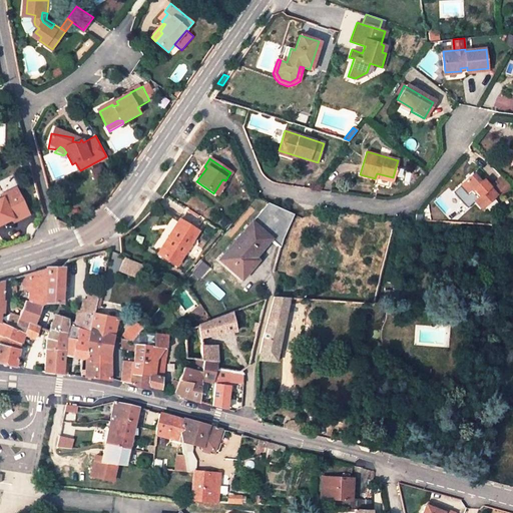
[(468,196),(469,195),(472,192),(479,198),(475,201),(483,209),(498,195),(489,186),(484,180),(482,182),(474,174),(460,187),(468,196)]
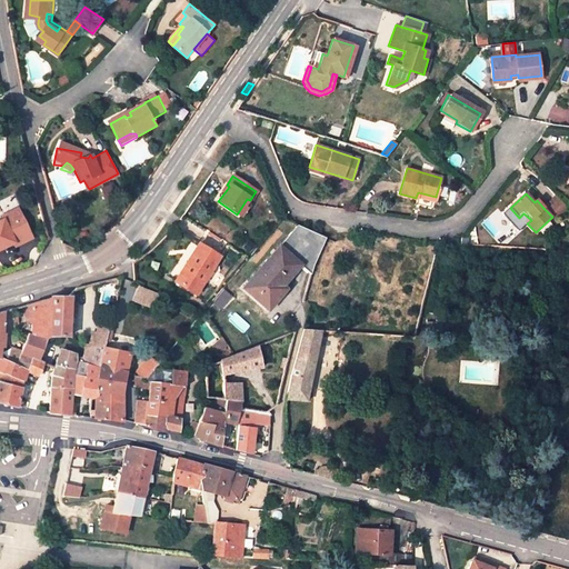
[(542,207),(552,217),(555,219),(568,207),(556,195),(542,207)]
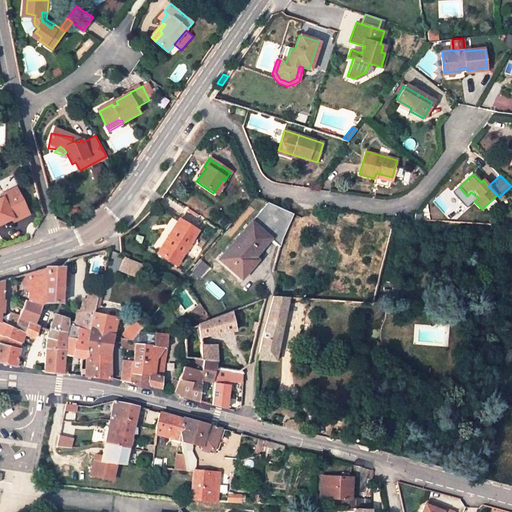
[(0,223),(12,217),(14,216),(16,219),(28,212),(24,204),(19,207),(13,196),(18,194),(13,186),(0,193),(0,197),(0,198),(0,197),(0,223)]
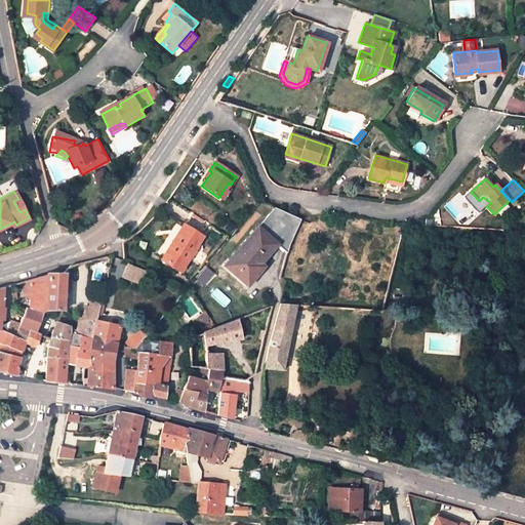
[(479,201),(471,192),(468,194),(477,203),(479,201)]
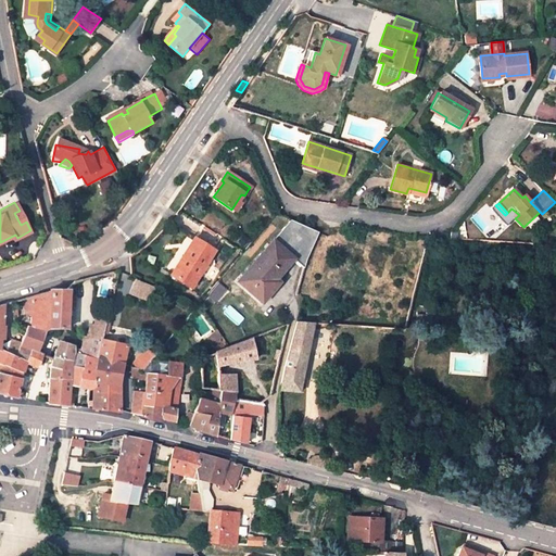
[(512,209),(508,212),(515,218),(519,215),(512,209)]
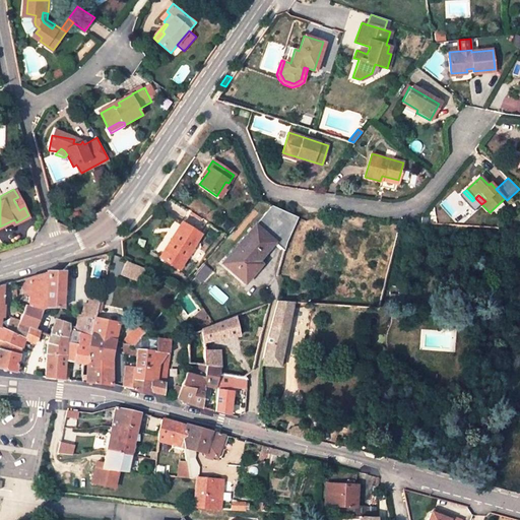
[(274,241),(283,250),(286,242),(298,216),(272,204),(223,261),(246,281),(254,271),(251,268),(274,241)]
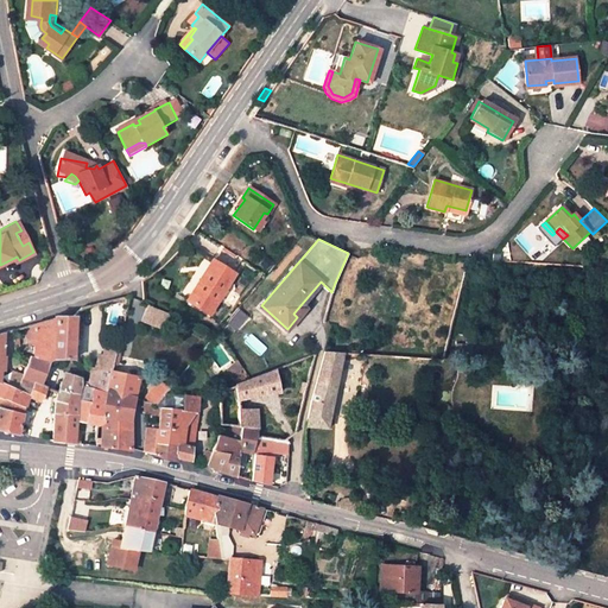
[(234,273),(214,260),(190,302),(213,315),(234,273)]
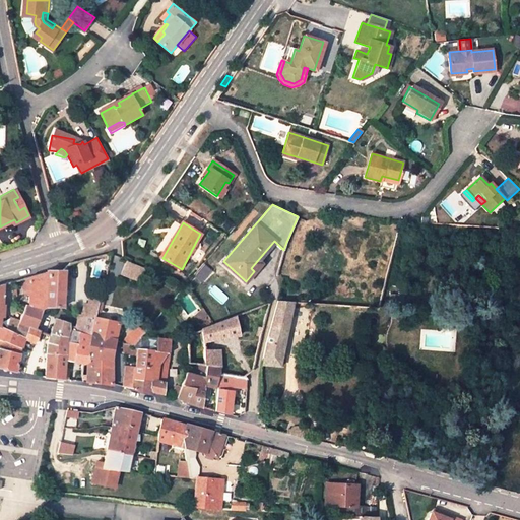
[(109,261),(110,262),(112,254),(113,253),(109,253),(102,254),(104,257),(105,258),(106,259),(107,260),(108,260),(109,261)]
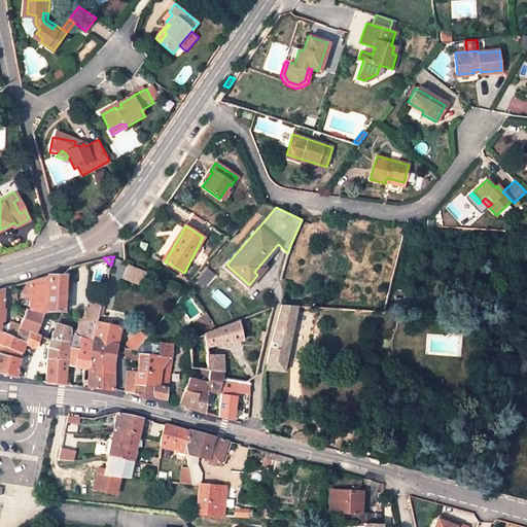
[(149,272),(131,264),(125,277),(143,285),(149,272)]
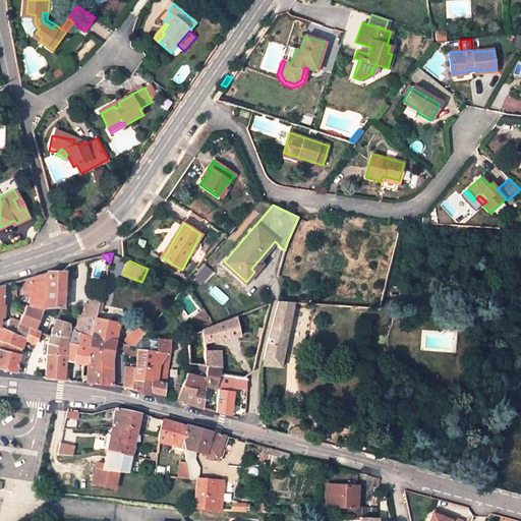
[(206,264),(197,273),(208,282),(216,273),(206,264)]
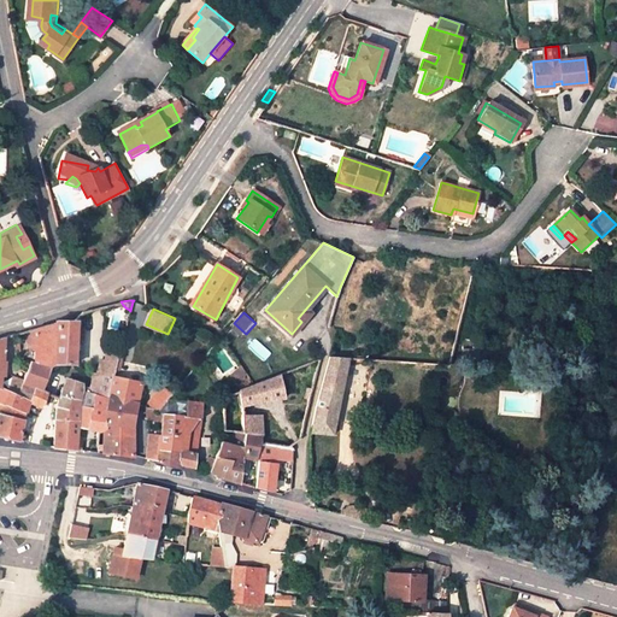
[(57,364),(74,364),(74,338),(80,338),(82,334),(82,330),(80,327),(75,327),(75,319),(57,321),(57,323),(57,364)]
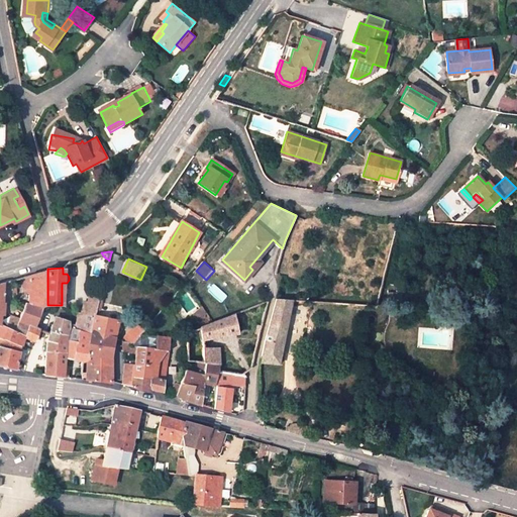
[(30,285),(28,303),(41,305),(47,305),(47,271),(26,275),(26,284),(30,285)]
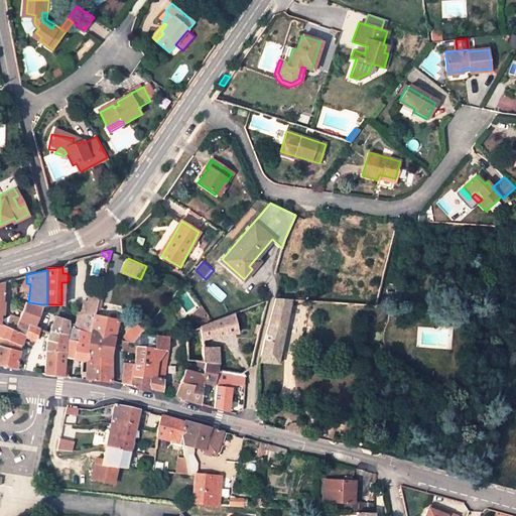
[(80,312),(94,314),(99,297),(90,294),(88,301),(84,300),(80,312)]
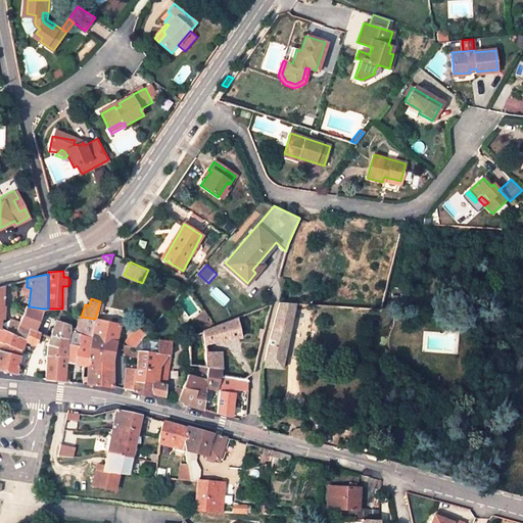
[(276,317),(269,342),(263,368),(282,371),(296,303),(280,301),(276,317)]
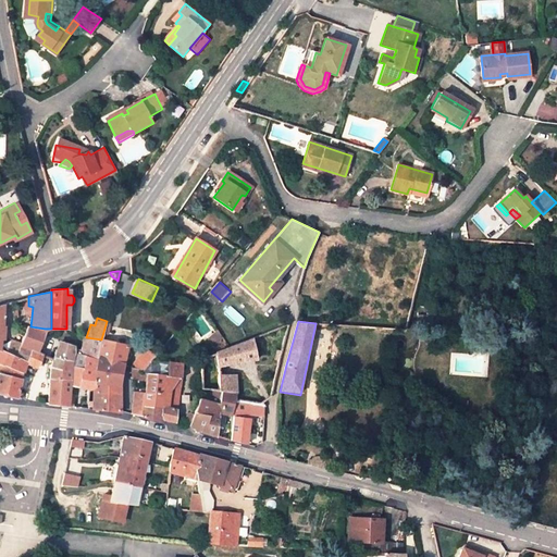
[(45,329),(31,326),(27,326),(20,344),(20,346),(31,349),(31,350),(38,355),(47,330),(45,329)]
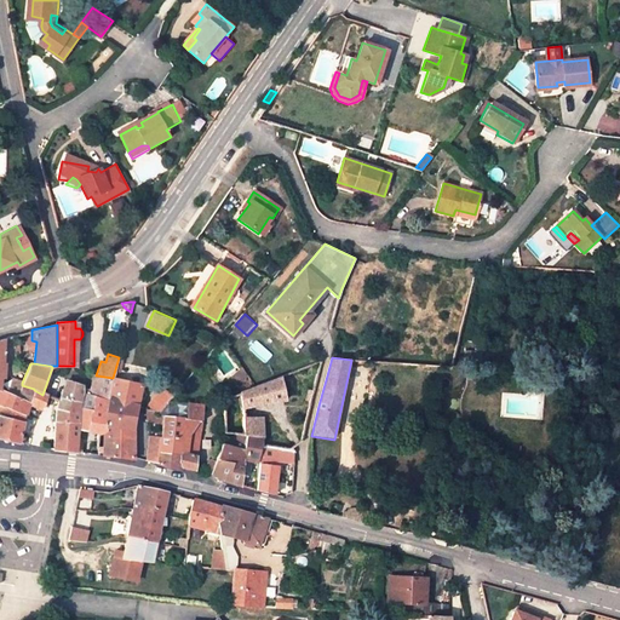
[(248,391),(257,388),(244,368),(233,374),(244,391),(248,389),(248,391)]
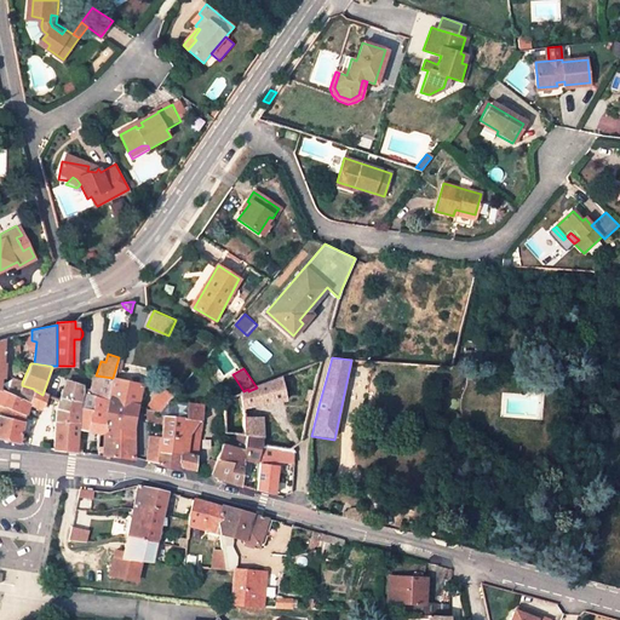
[(95,374),(90,395),(108,402),(113,378),(96,375),(95,374)]
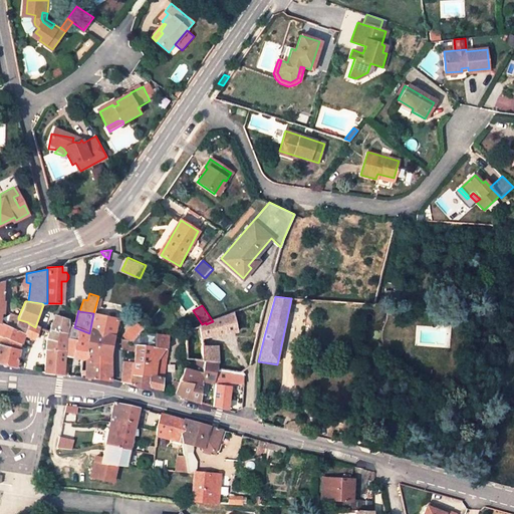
[(232,312),(232,313),(213,321),(206,324),(206,322),(202,324),(199,325),(201,339),(238,333),(234,311),(232,312)]
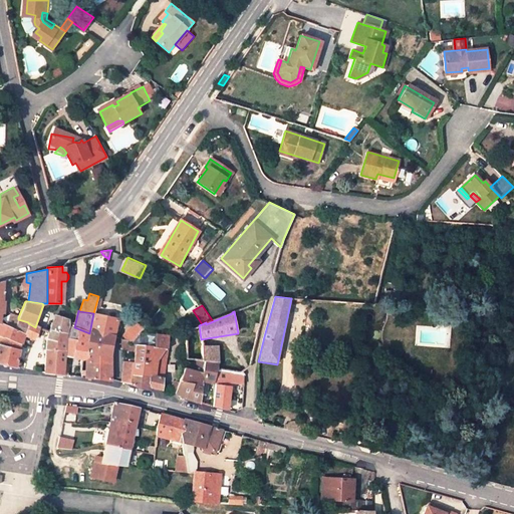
[(52,320),(48,332),(66,334),(67,324),(68,319),(56,313),(53,320),(52,320)]
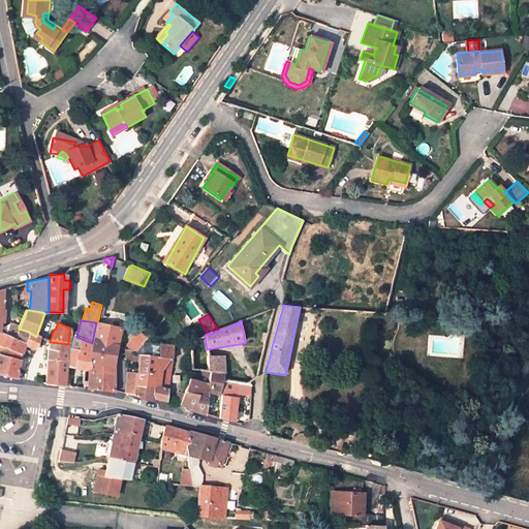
[(120,329),(96,322),(92,343),(90,358),(91,360),(89,369),(88,369),(88,383),(84,382),(88,387),(95,389),(114,391),(114,389),(114,359),(117,345),(120,329)]
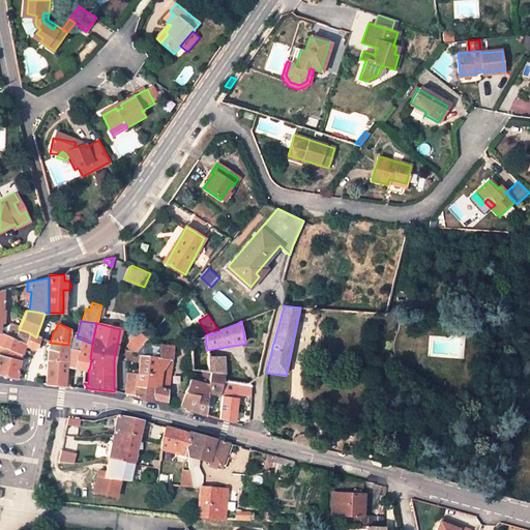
[(9,324),(6,335),(15,339),(19,329),(19,327),(9,324)]
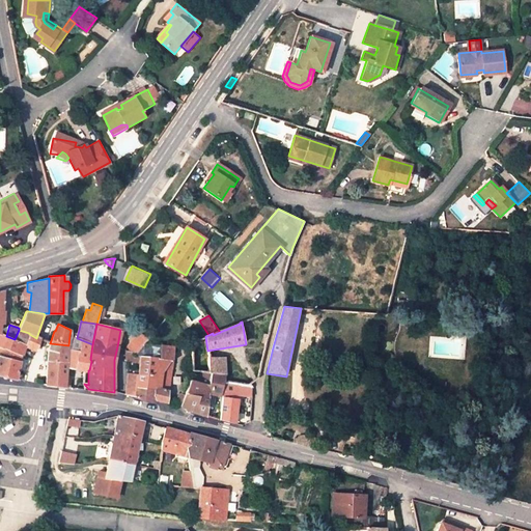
[(15,339),(6,336),(3,350),(21,356),(24,345),(35,351),(38,340),(39,339),(36,338),(29,334),(29,333),(19,330),(15,339)]
